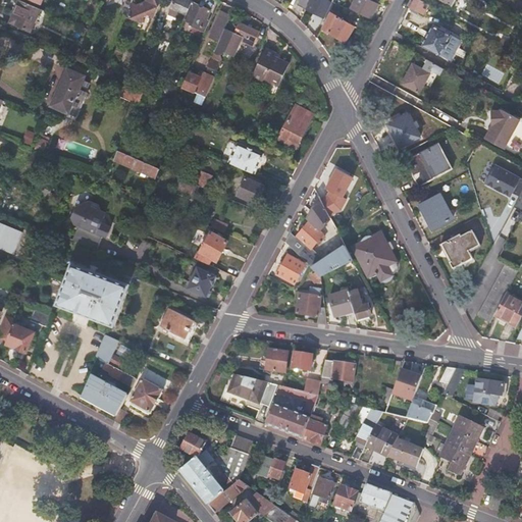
[(32,4),(21,0),(18,0),(10,21),(28,30),(30,23),(37,27),(44,10),(39,7),(32,4)]
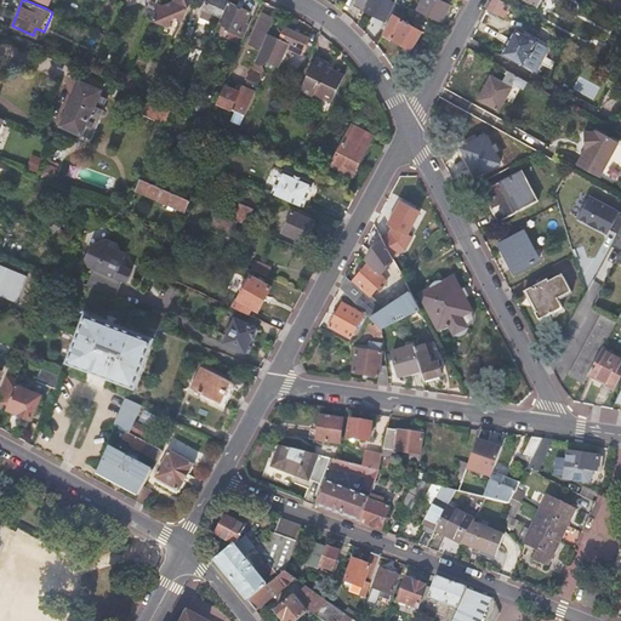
[(158,0),(152,17),(166,24),(171,22),(174,16),(183,20),(191,0),(158,0)]
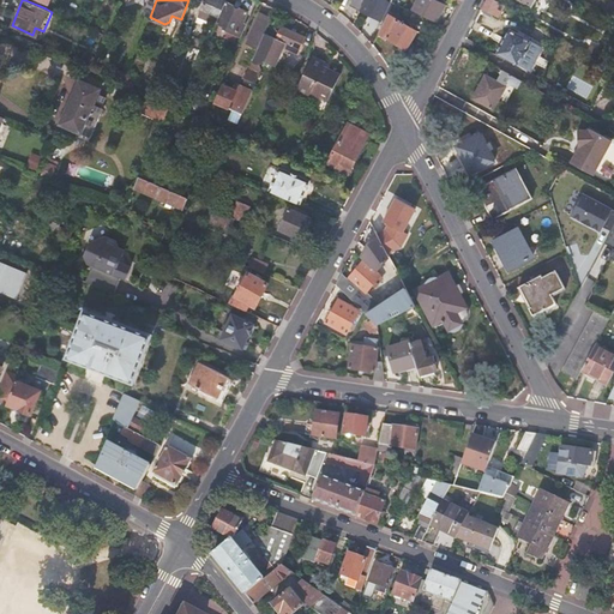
[(218,18),(226,4),(217,0),(204,0),(200,10),(218,18)]
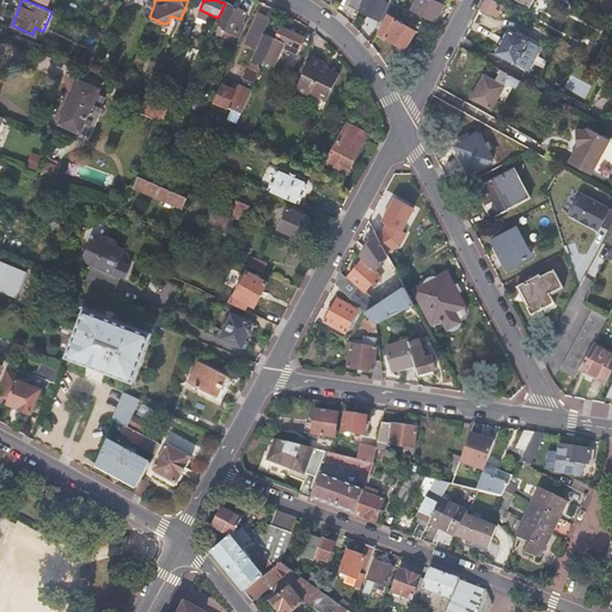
[(352,0),(349,6),(357,11),(362,0),(352,0)]
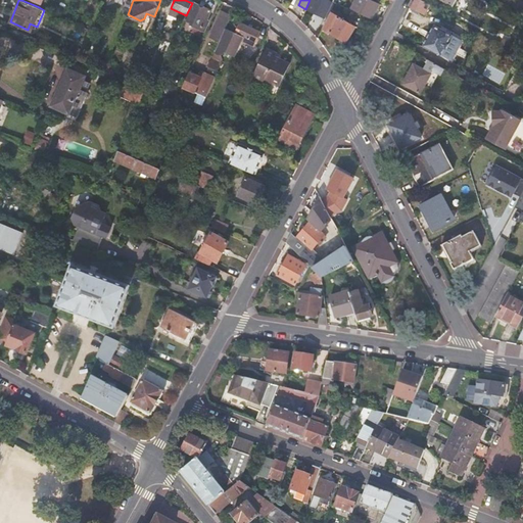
[(312,0),(307,9),(325,17),(333,2),(328,0),(312,0)]
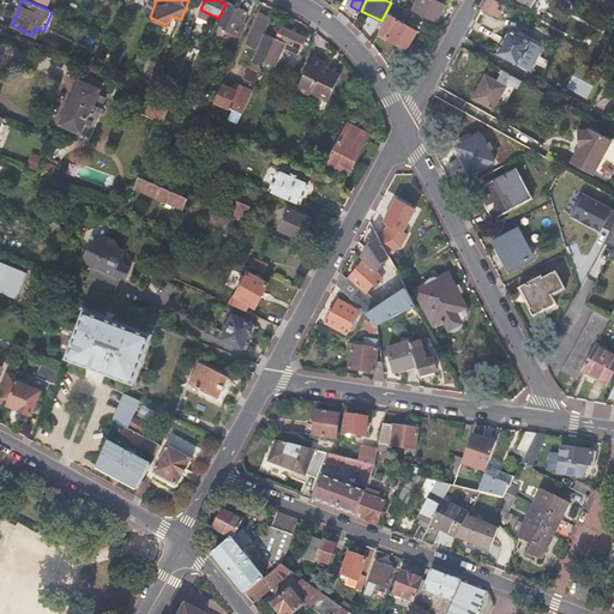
[(439,0),(421,0),(417,8),(438,18),(445,4),(439,0)]
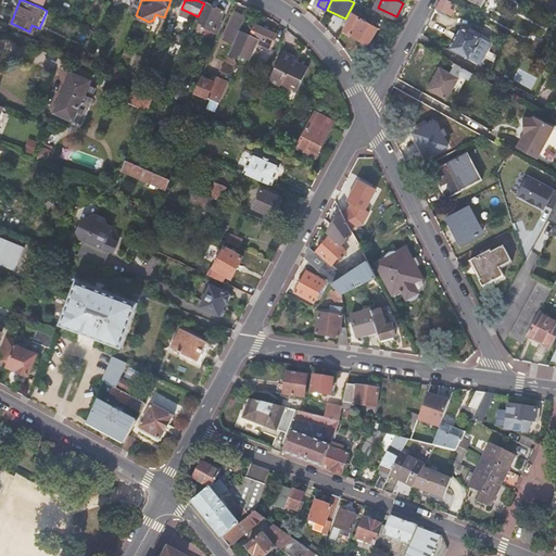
[(457,4),(449,0),(440,0),(436,8),(445,14),(446,12),(451,14),(457,4)]
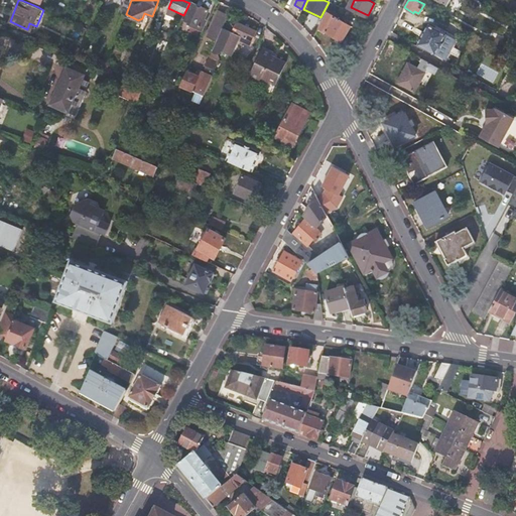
[(208,11),(189,3),(183,15),(181,19),(188,23),(187,25),(203,32),(206,25),(204,23),(208,11)]
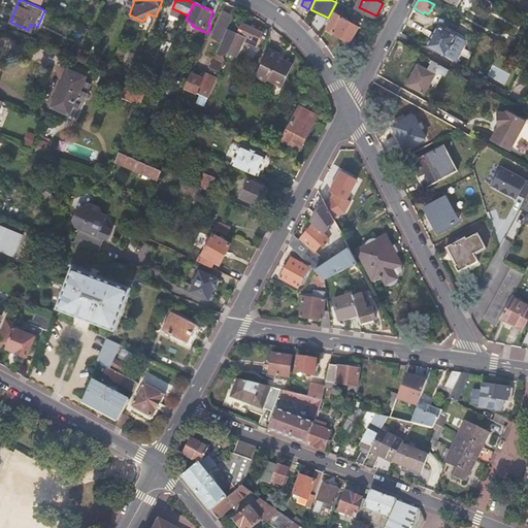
[(233,14),(224,10),(211,38),(222,42),(226,31),(233,14)]
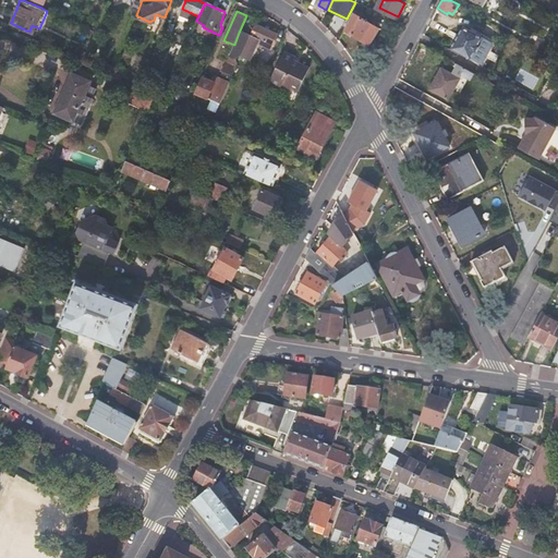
[(352,11),(344,28),(371,41),(379,24),(352,11)]
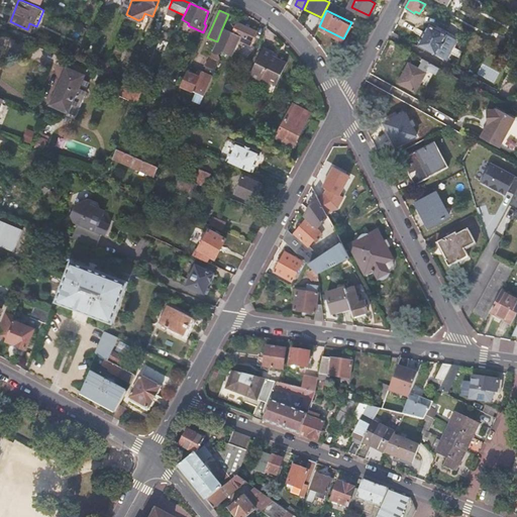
[(231,35),(230,34),(222,54),(234,60),(238,52),(234,49),(239,38),(250,44),(256,30),(237,22),(231,35)]
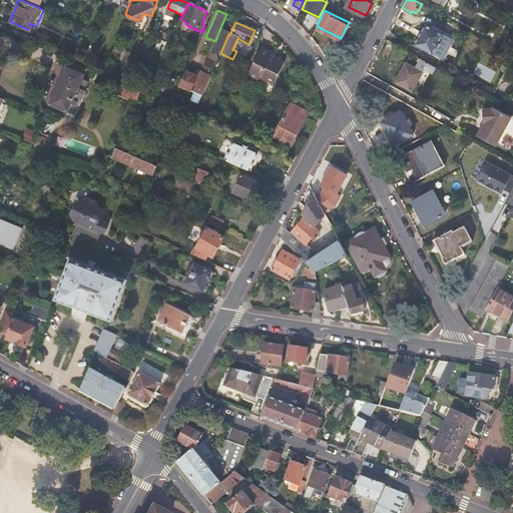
[(446,59),(456,40),(426,23),(415,43),(446,59)]
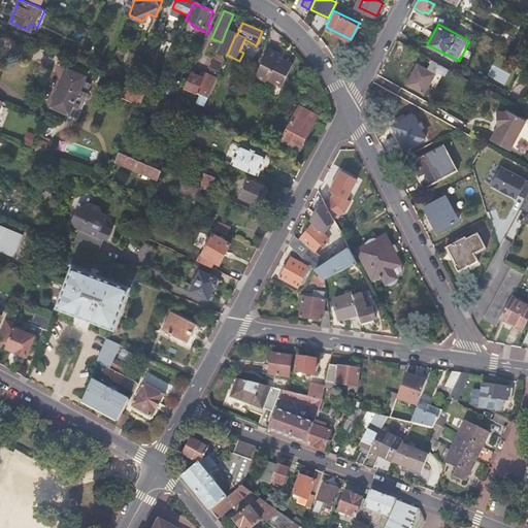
[(235,35),(236,34),(226,31),(222,42),(213,59),(223,63),(227,55),(235,35)]
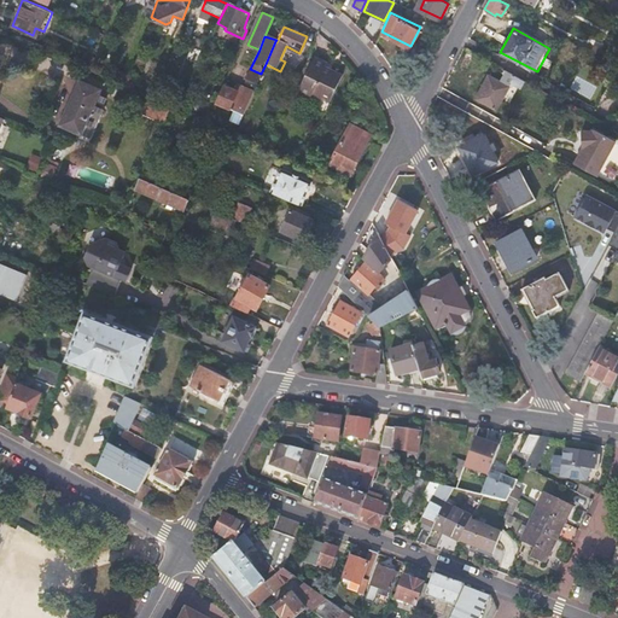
[(209,42),(210,41),(204,39),(203,42),(194,39),(191,47),(204,53),(209,42)]
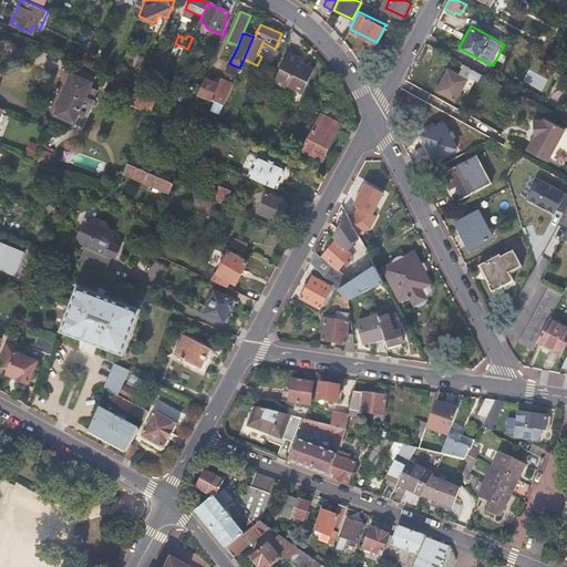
[(80,51),(75,61),(82,64),(86,53),(80,51)]
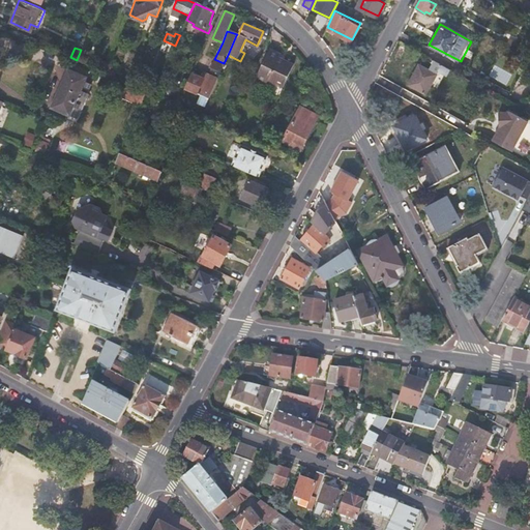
[(281,53),(270,48),(257,78),(267,83),(269,79),(284,86),(294,64),(280,57),(281,53)]
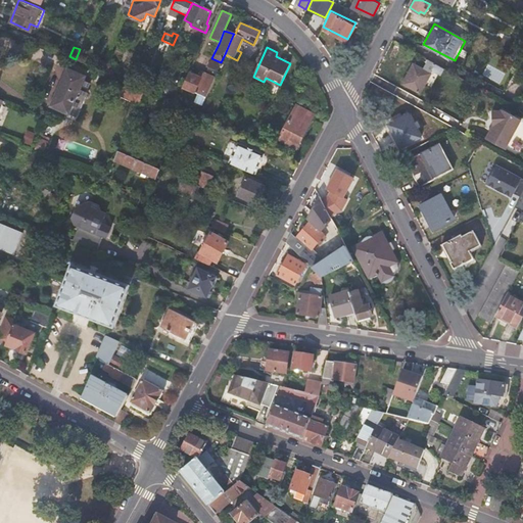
[(217,72),(221,62),(211,58),(202,54),(201,56),(210,61),(207,67),(217,72)]
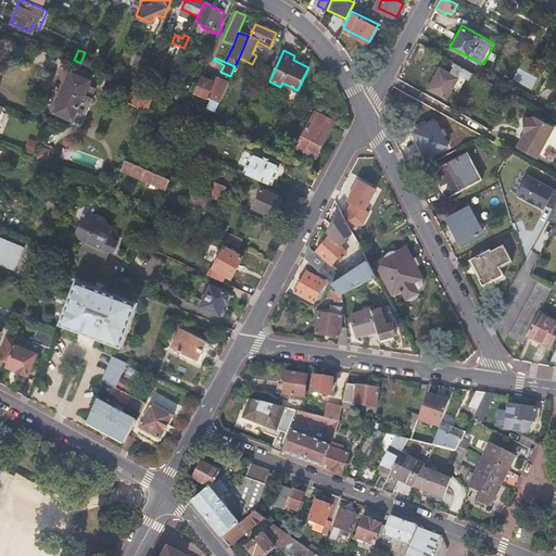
[(474,73),(456,63),(451,72),(440,67),(429,88),(449,99),(455,87),(462,89),(467,78),(470,79),(474,73)]
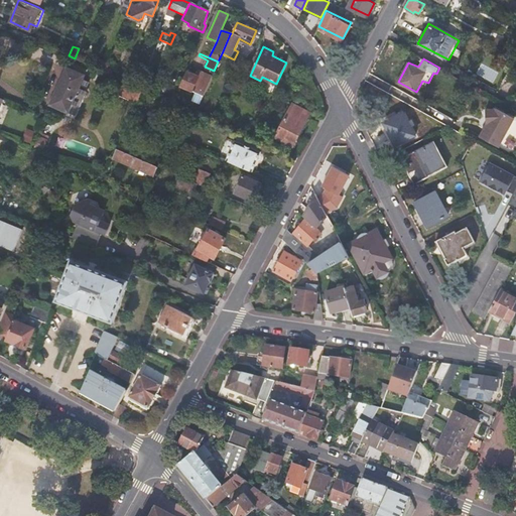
[(68,111),(84,75),(66,68),(49,104),(68,111)]
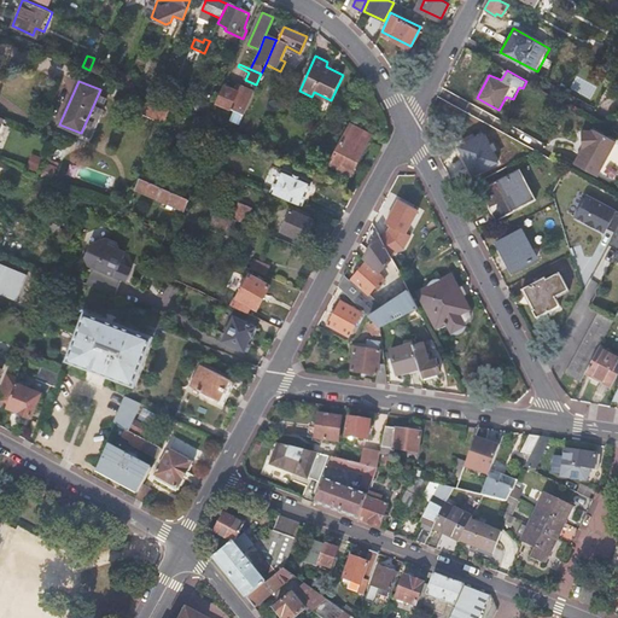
[(234,92),(223,86),(216,103),(244,115),(254,92),(238,86),(234,92)]
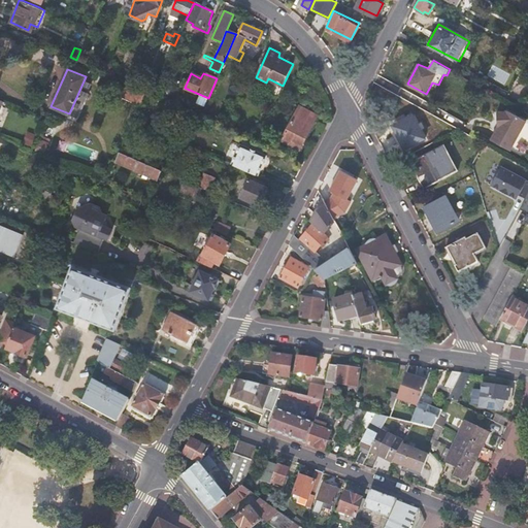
[(153,90),(156,83),(144,77),(141,85),(153,90)]
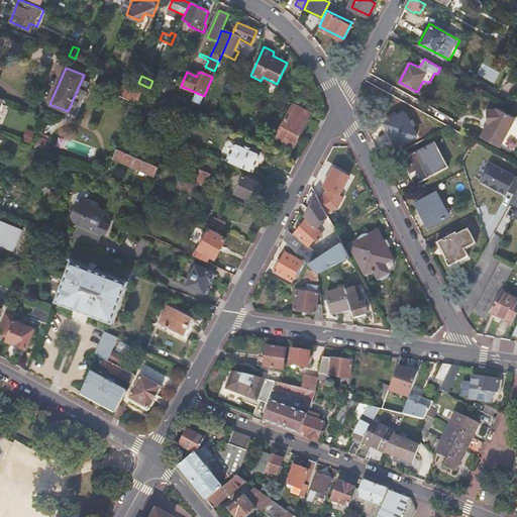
[(292,144),(309,111),(292,103),(274,135),(292,144)]
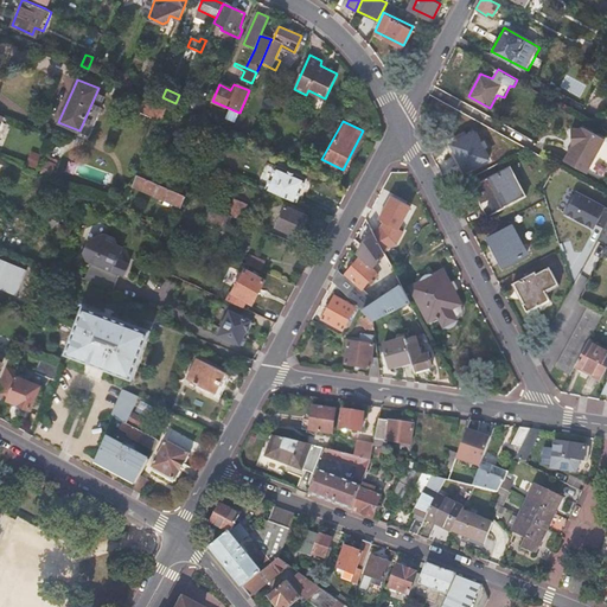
[(588,172),(606,139),(583,126),(582,127),(572,127),(572,146),(564,159),(588,172)]
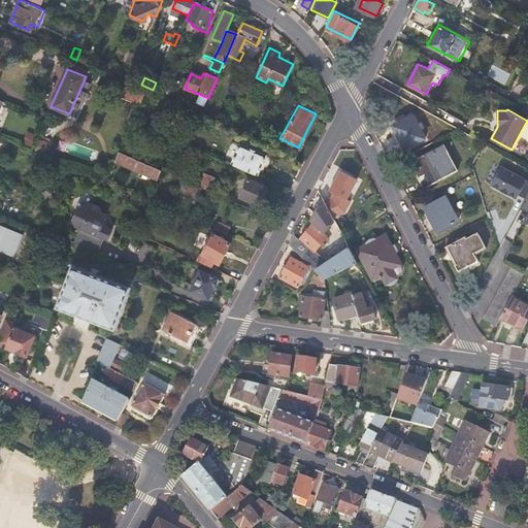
[(414,114),(407,118),(395,124),(406,149),(426,138),(414,114)]
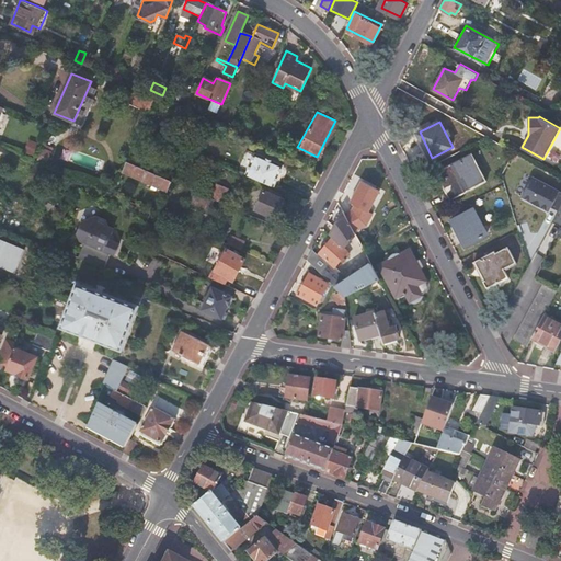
[(251,126),(243,124),(240,132),(247,135),(251,126)]
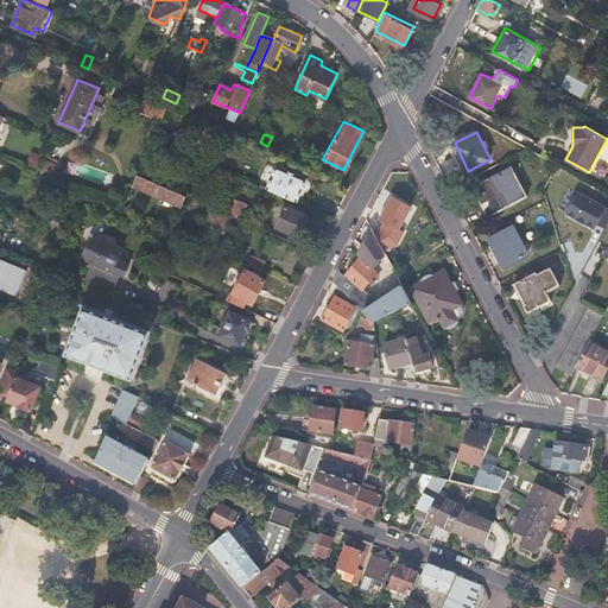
[(42,171),(50,176),(56,163),(46,159),(42,171)]
